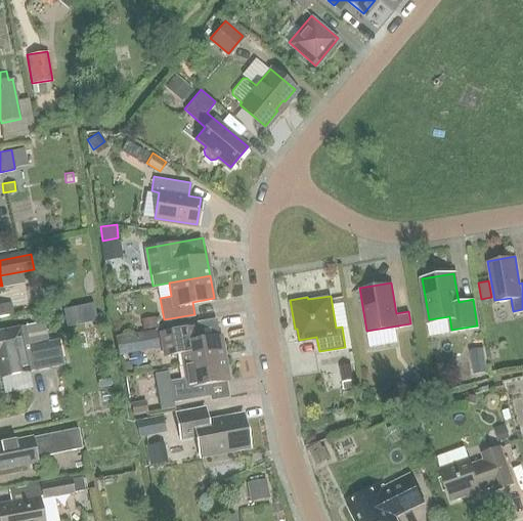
[(155,315),(140,318),(142,329),(156,326),(155,315)]
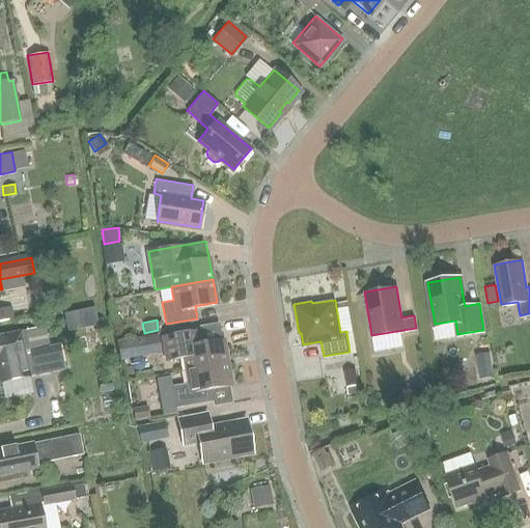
[(46,325),(20,331),(24,350),(50,344),(46,325)]
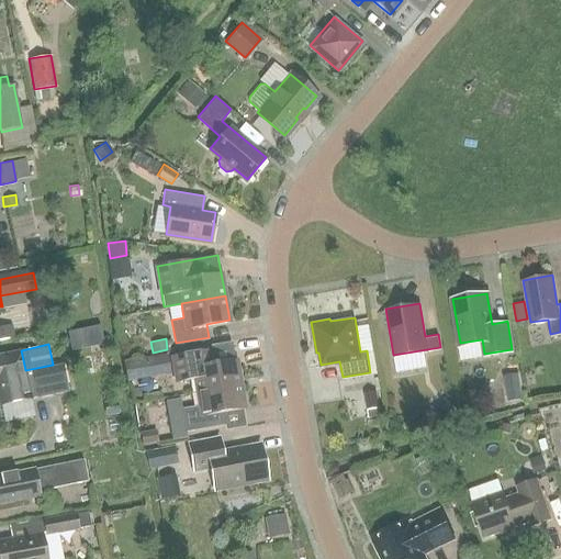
[(211,349),(172,356),(177,379),(194,377),(197,390),(240,382),(236,358),(213,362),(211,349)]
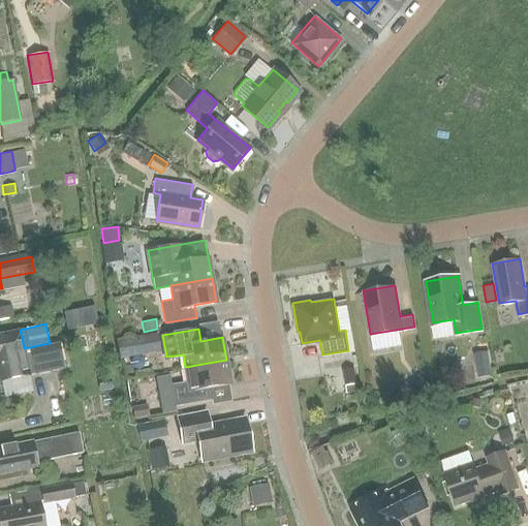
[(24,348),(20,330),(0,333),(0,379),(29,374),(24,348)]
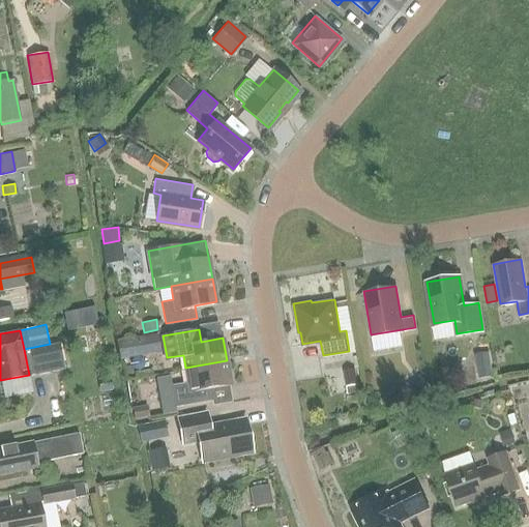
[(156,335),(137,339),(139,356),(159,352),(156,335)]
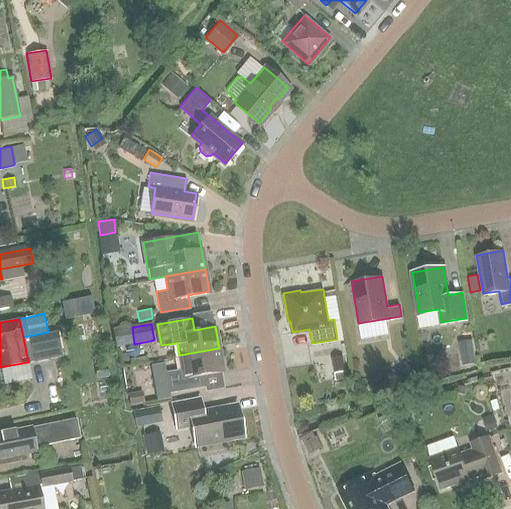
[(52,357),(62,355),(60,345),(57,330),(48,332),(23,337),(28,362),(52,357)]
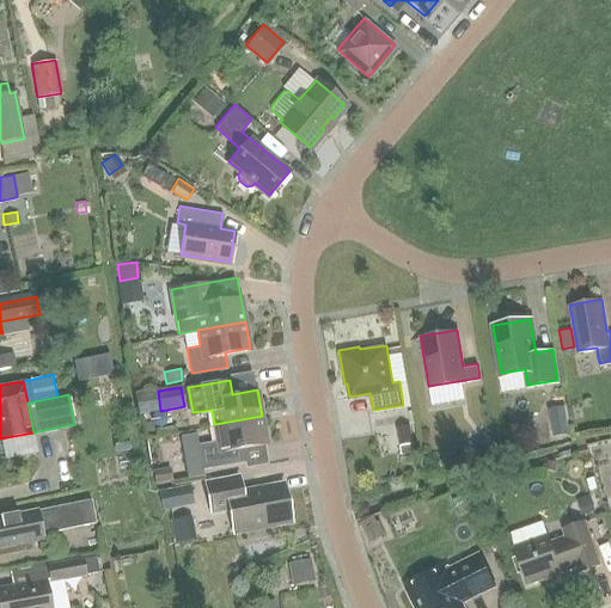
[(564,405),(548,407),(549,421),(566,418),(564,405)]
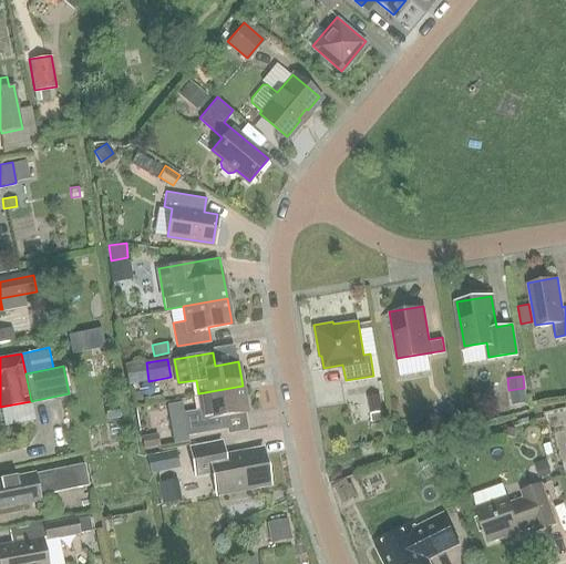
[(201,408),(183,410),(187,433),(226,427),(224,414),(244,410),(246,410),(243,386),(198,393),(201,408)]
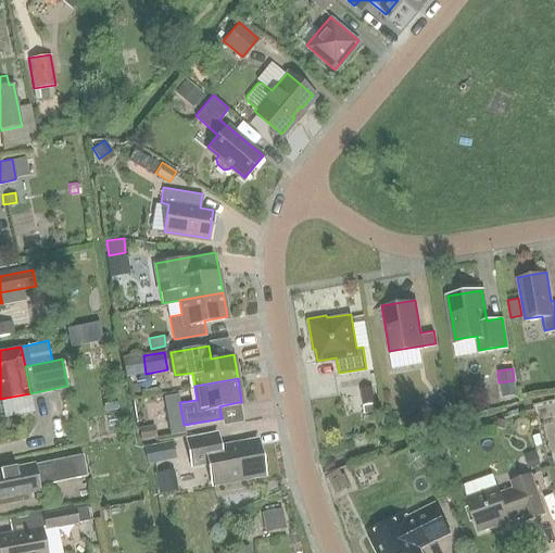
[(375,403),(373,387),(361,389),(363,405),(375,403)]
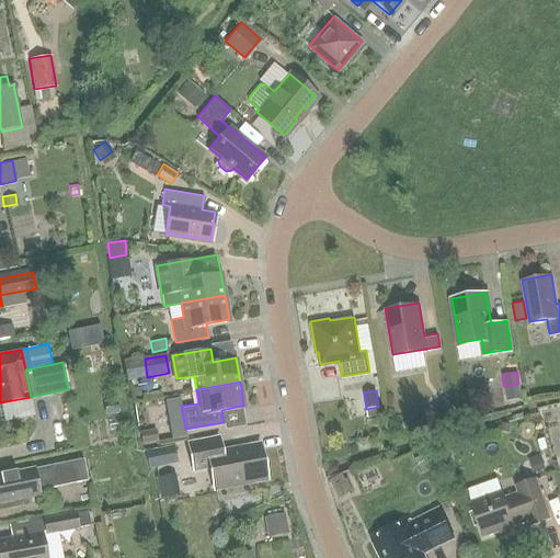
[(443,396),(430,407),(438,417),(452,406),(443,396)]
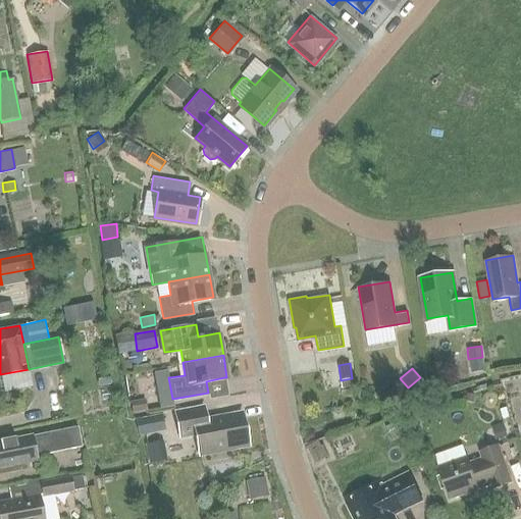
[(107,370),(97,371),(99,384),(109,382),(107,370)]
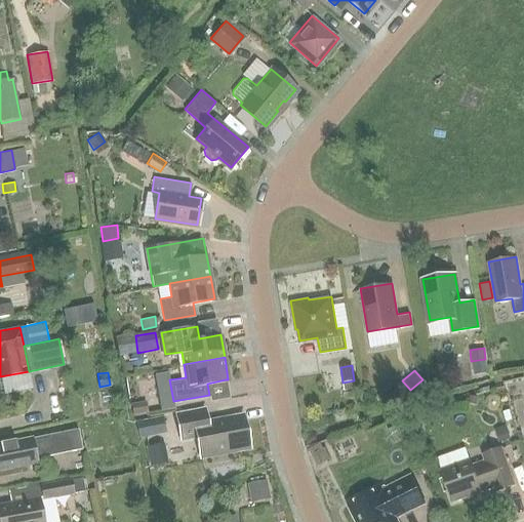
[(145,401),(130,403),(131,414),(147,412),(145,401)]
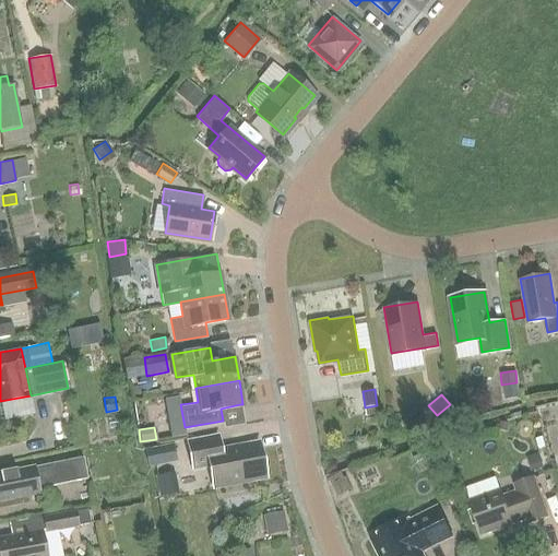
[(217,434),(187,439),(192,466),(209,463),(213,485),(260,475),(253,441),(221,448),(217,434)]
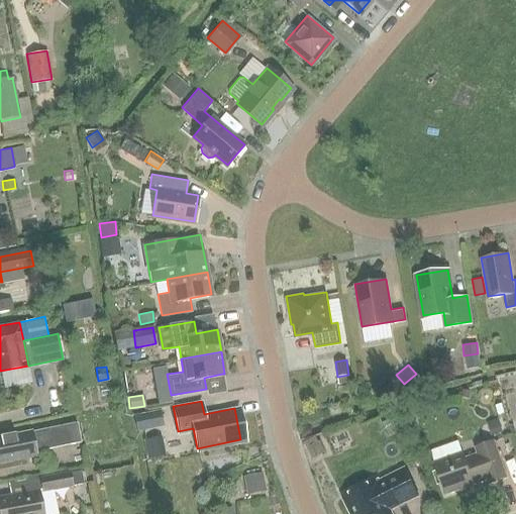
[(160,408),(133,414),(136,430),(163,424),(160,408)]
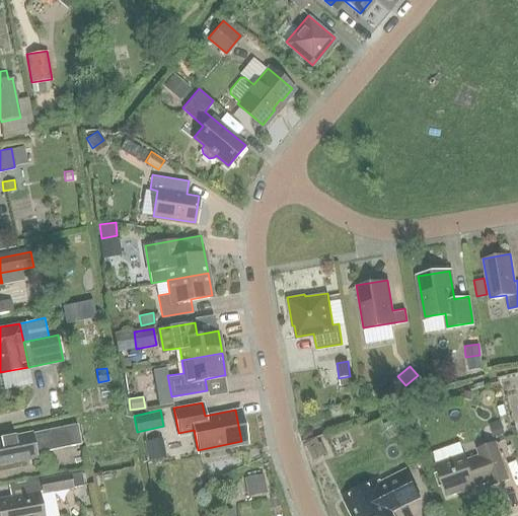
[(80,443),(76,423),(0,438),(0,464),(37,457),(35,452),(80,443)]
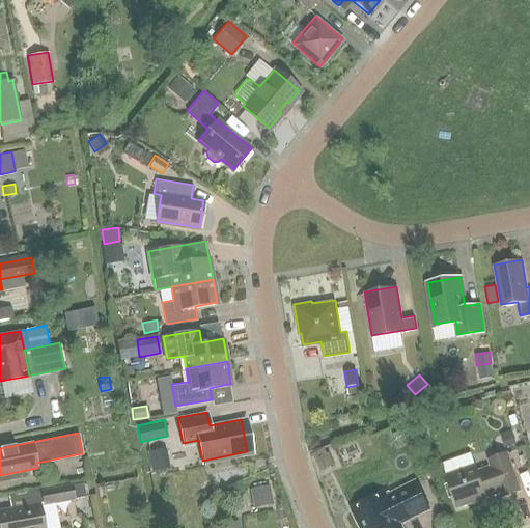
[(512,434),(501,438),(504,446),(515,442),(512,434)]
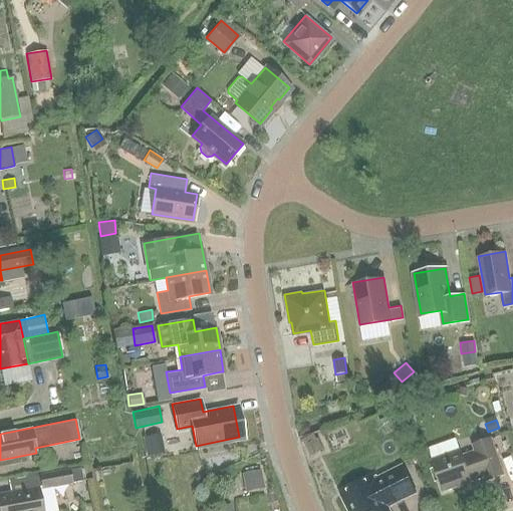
[(317,437),(304,444),(309,455),(323,448),(317,437)]
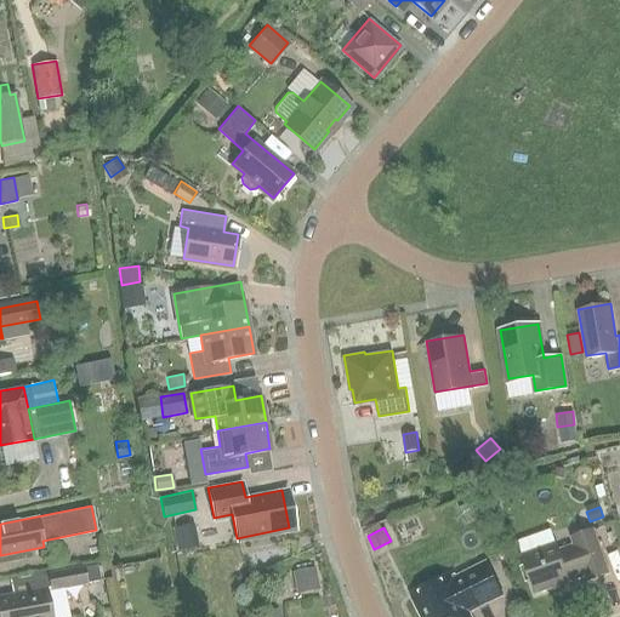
[(585,575),(586,580),(609,571),(593,527),(570,536),(573,543),(557,548),(555,542),(522,553),(535,592),(553,586),(555,590),(570,584),(569,580),(585,575)]
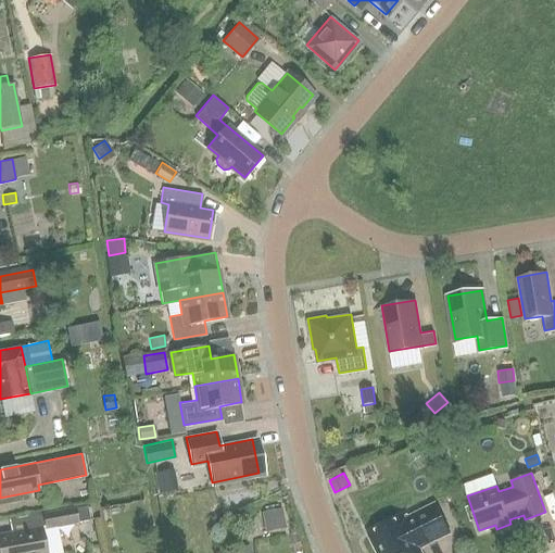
[(378,552),(421,552),(418,547),(450,531),(434,502),(403,517),(402,515),(368,532),(378,552)]
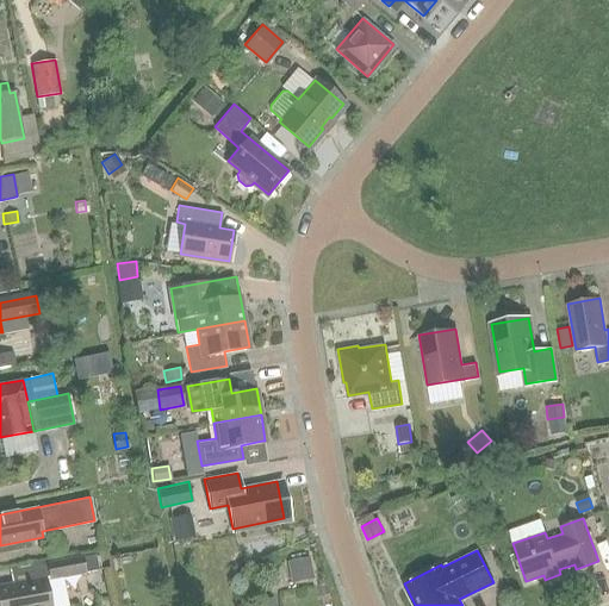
[(292,556),(296,578),(315,574),(311,553),(292,556)]
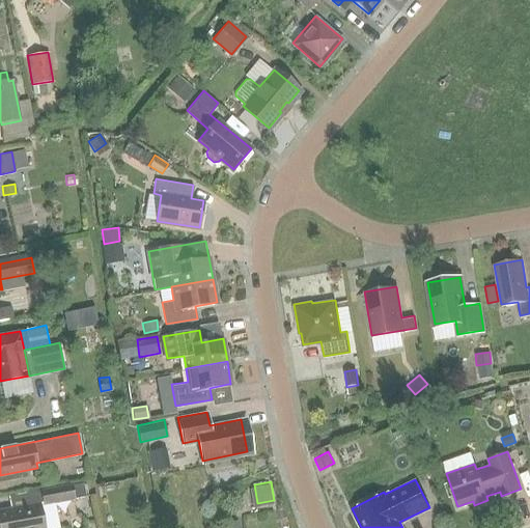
[(40,503),(11,508),(0,510),(0,527),(52,527),(58,527),(54,503),(74,499),(74,498),(85,495),(82,482),(40,491),(43,504),(40,504),(40,503)]
